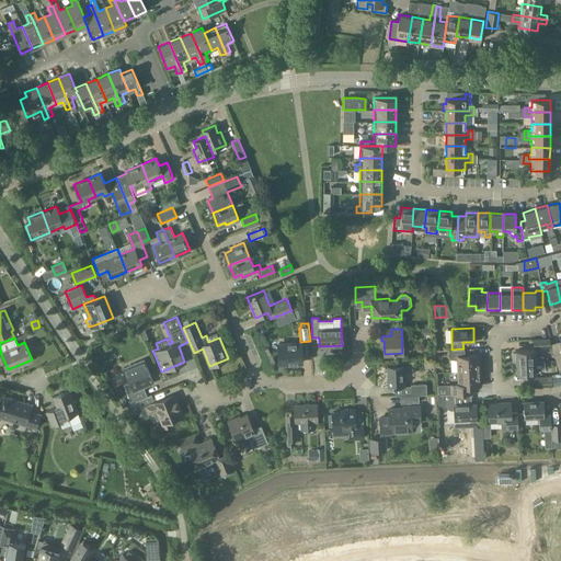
[(550,339),(533,339),(533,347),(550,346),(550,339)]
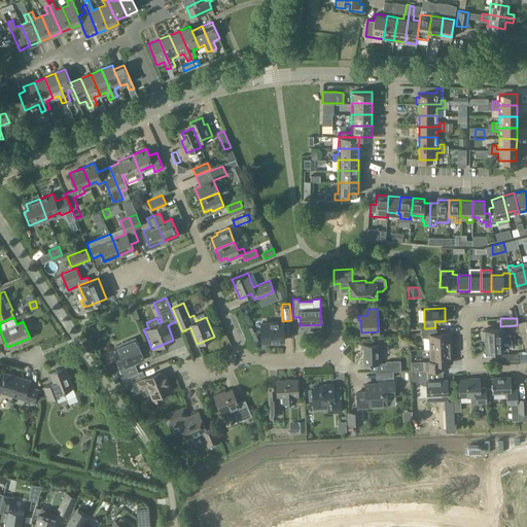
[(283,340),(282,322),(261,322),(262,341),(283,340)]
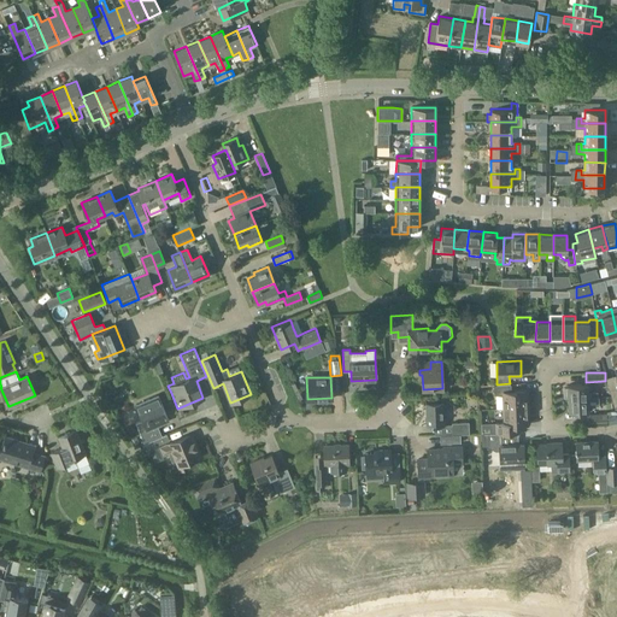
[(504,407),(527,406),(527,391),(511,391),(511,383),(510,383),(497,385),(494,385),(494,394),(503,394),(504,407)]
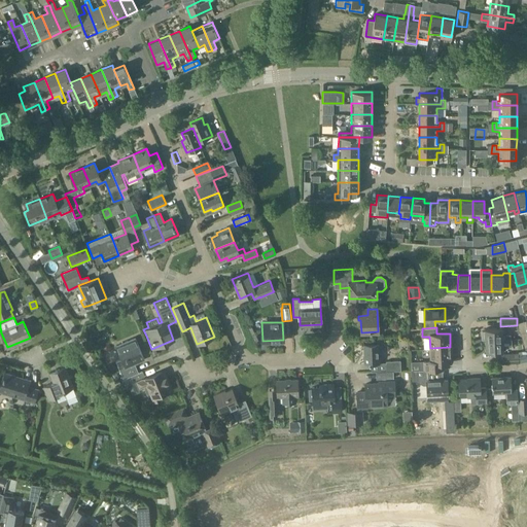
[(485,339),(485,340),(511,338),(511,335),(502,335),(502,327),(485,328),(485,330),(482,330),(482,339),(485,339)]
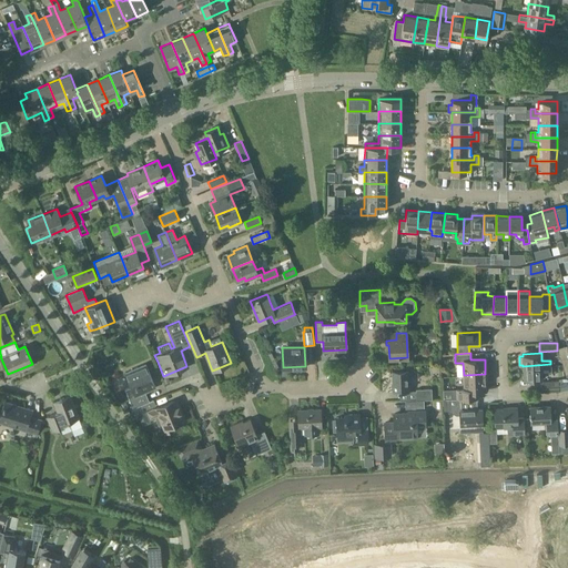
[(125,373),(131,386),(125,389),(133,407),(149,401),(145,391),(154,386),(145,364),(125,373)]
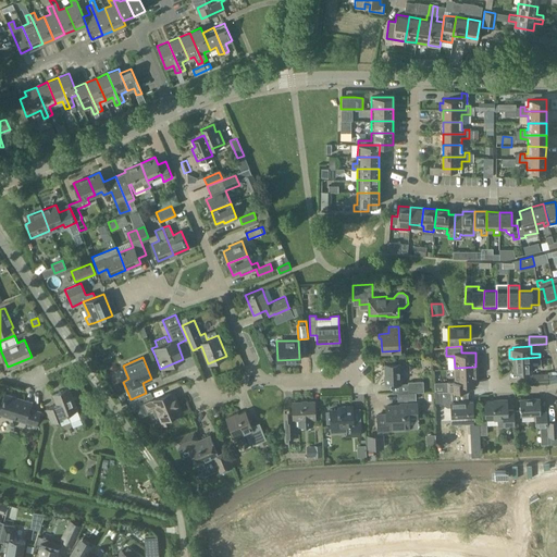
[(540,357),(512,359),(514,371),(532,370),(532,362),(540,362),(540,357)]
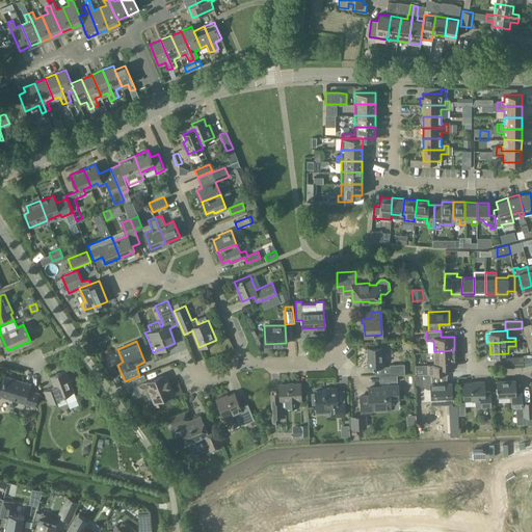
[(372,366),(372,367),(383,366),(382,347),(367,347),(367,352),(368,352),(368,366),(372,366)]
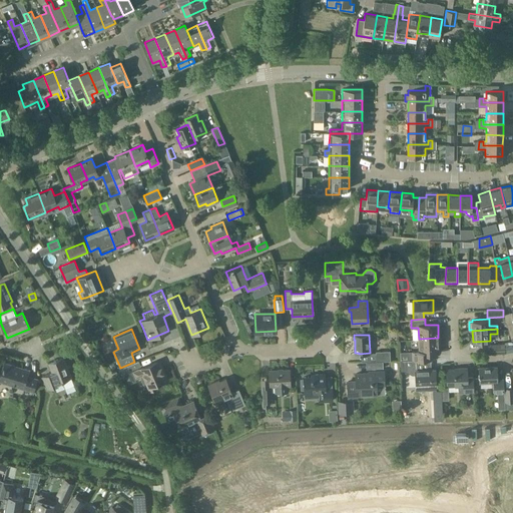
[(412,360),(418,360),(426,359),(431,359),(431,353),(439,353),(438,338),(419,339),(419,351),(412,351),(412,360)]
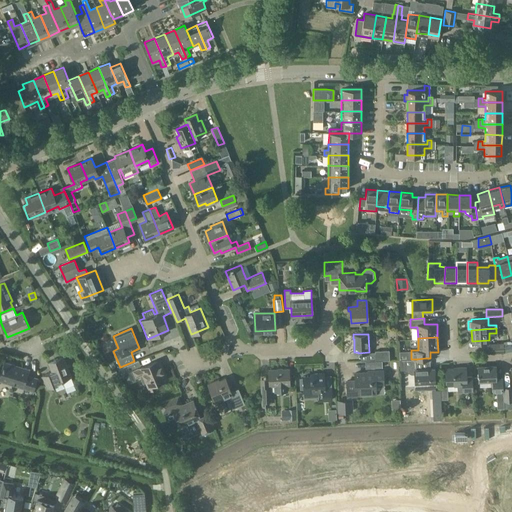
[(504,342),(486,343),(486,353),(504,352),(504,342)]
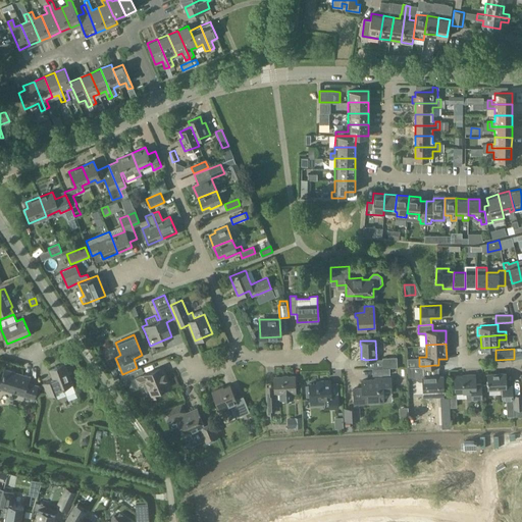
[(397,367),(397,357),(382,357),(382,359),(382,368),(397,367)]
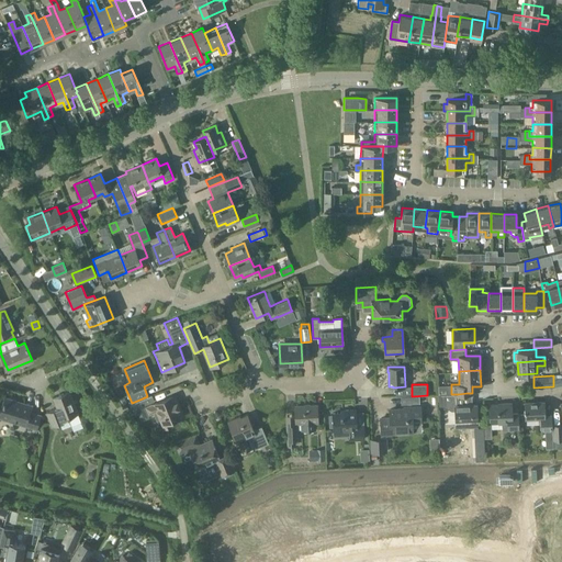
[(52,425),(69,418),(71,426),(81,423),(69,391),(53,397),(57,408),(46,413),(52,425)]
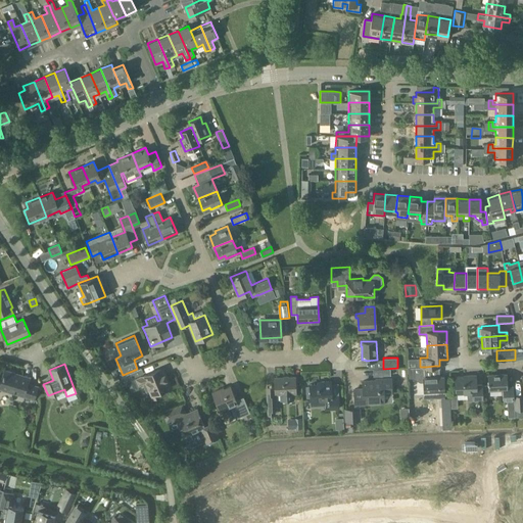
[(426,377),(426,367),(420,367),(409,367),(409,378),(414,378),(414,379),(420,382),(424,381),(424,395),(443,394),(443,376),(426,377)]
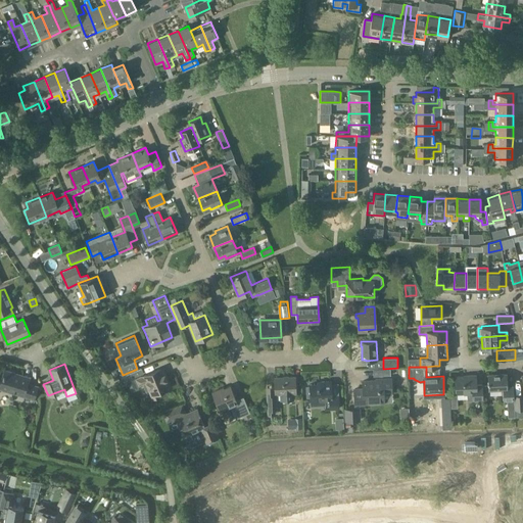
[(143,376),(136,379),(138,385),(142,383),(146,392),(149,390),(152,397),(159,394),(159,396),(165,393),(164,389),(170,386),(164,372),(160,374),(158,369),(143,376)]
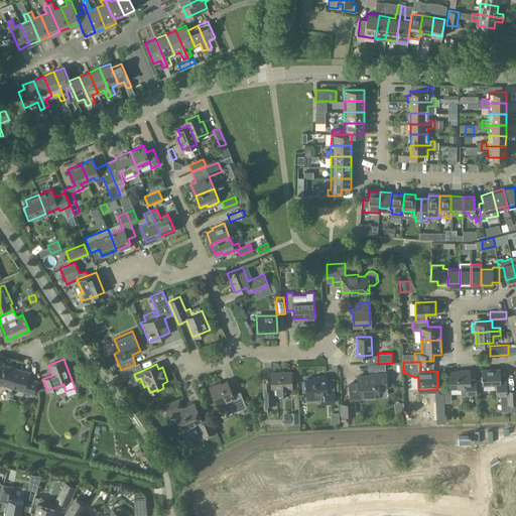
[(28,372),(5,365),(0,380),(0,383),(22,390),(22,391),(33,394),(38,380),(26,377),(28,372)]
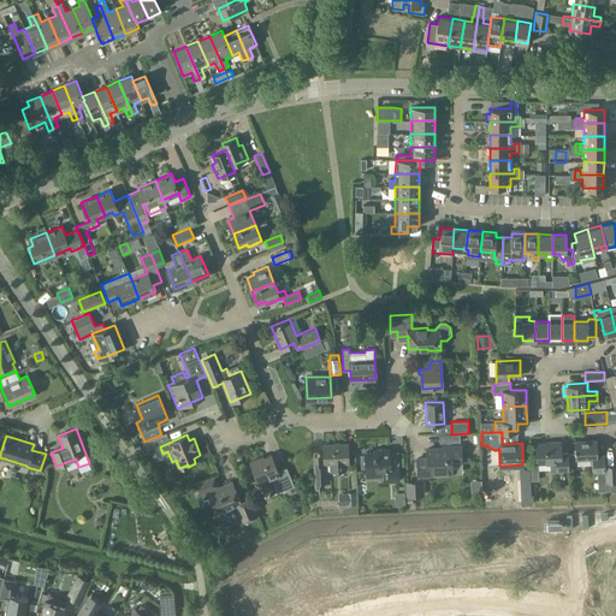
[(597,439),(574,440),(575,458),(592,457),(593,472),(598,472),(598,481),(605,481),(605,475),(605,472),(605,454),(597,454),(597,439)]
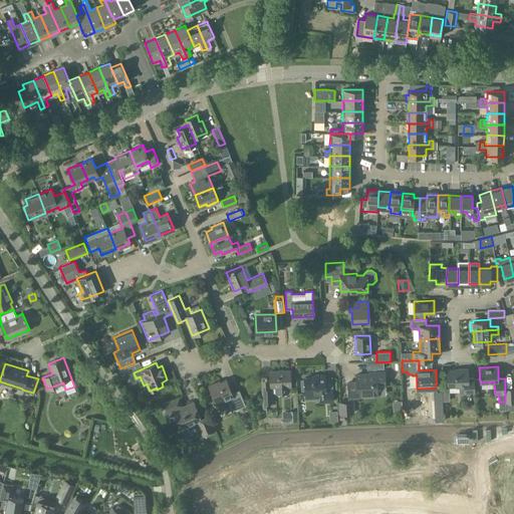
[(461,369),(447,369),(448,387),(460,386),(460,393),(475,393),(474,377),(468,377),(468,368),(461,368),(461,369)]
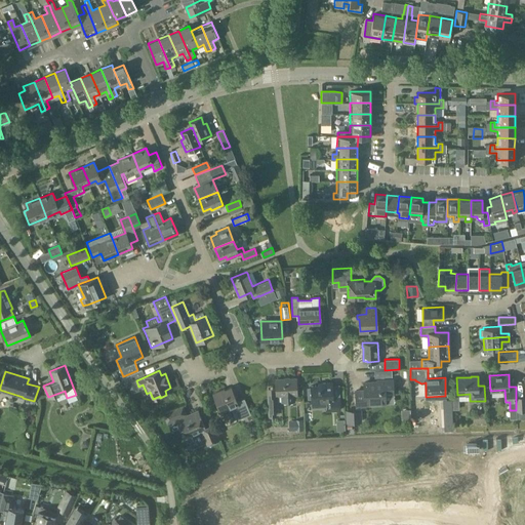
[(276,379),(276,390),(268,390),(268,398),(269,411),(269,417),(278,417),(277,397),(277,395),(282,395),(282,402),(296,402),(295,394),(296,394),(296,378),(276,379)]
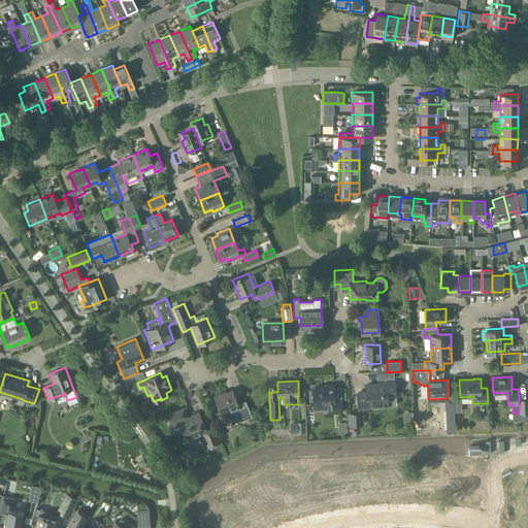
[(358,411),(349,413),(350,424),(363,423),(362,408),(367,408),(367,405),(388,405),(387,392),(395,392),(394,382),(380,383),(380,384),(366,385),(366,393),(358,393),(358,411)]
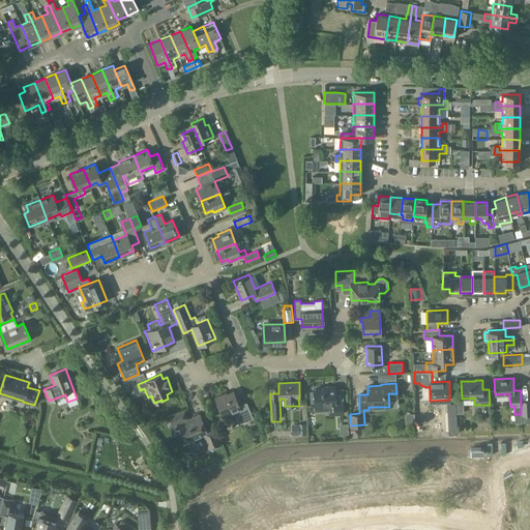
[(311,402),(314,402),(315,412),(328,411),(329,415),(344,414),(343,400),(335,400),(335,386),(326,386),(325,389),(314,389),(314,391),(311,391),(311,402)]
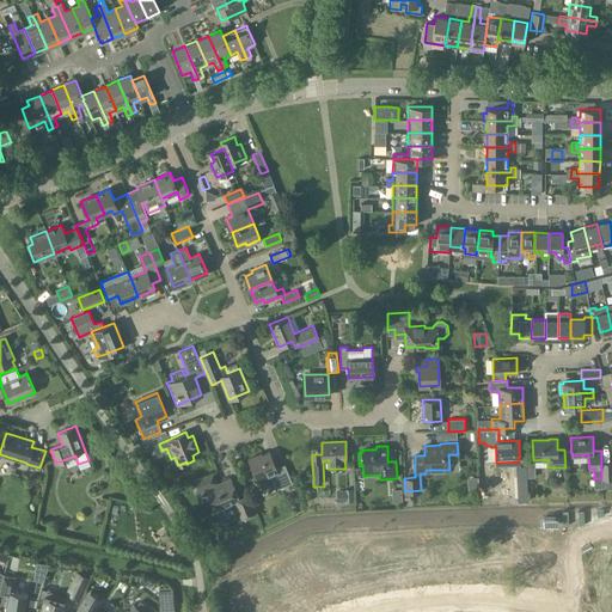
[(262,454),(249,459),(257,479),(262,477),(263,478),(270,476),(275,489),(292,483),(285,464),(276,467),(269,452),(262,454)]
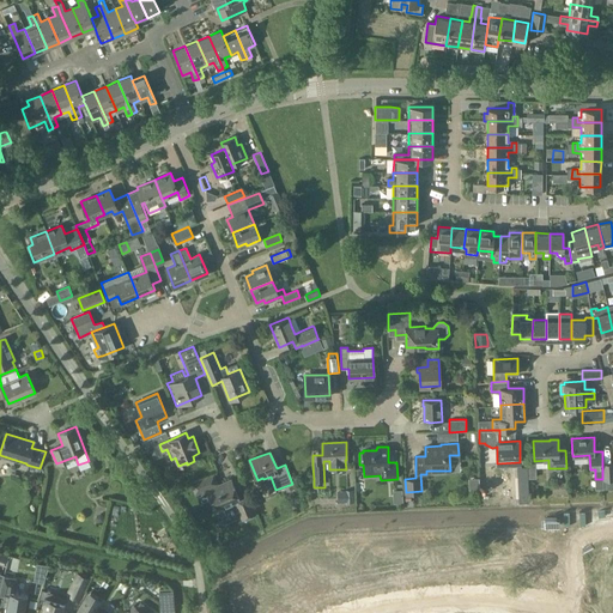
[(602,473),(602,479),(604,490),(611,490),(611,481),(612,481),(612,463),(606,465),(606,471),(604,471),(604,473),(602,473)]
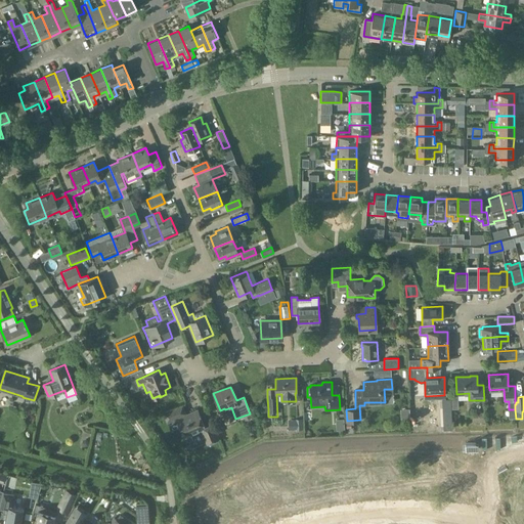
[(186,416),(182,404),(163,412),(168,424),(177,420),(183,435),(189,433),(192,434),(201,430),(206,444),(219,439),(212,423),(204,426),(198,409),(189,412),(190,413),(186,416)]
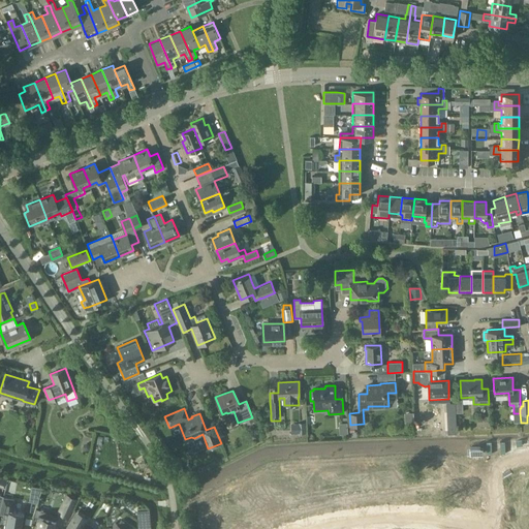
[(490,417),(477,417),(477,427),(491,426),(490,417)]
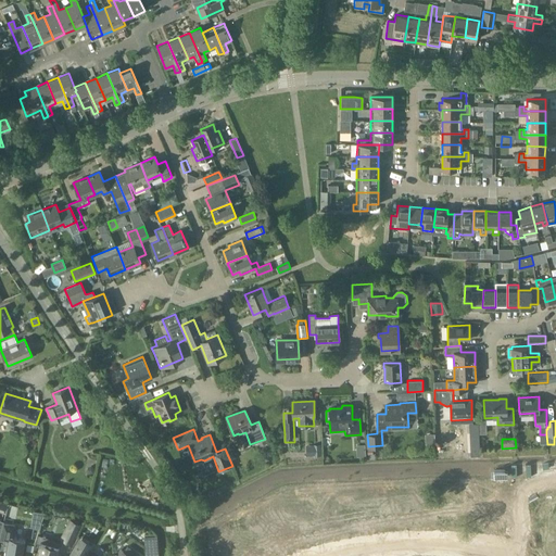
[(70,519),(61,538),(71,542),(79,523),(70,519)]
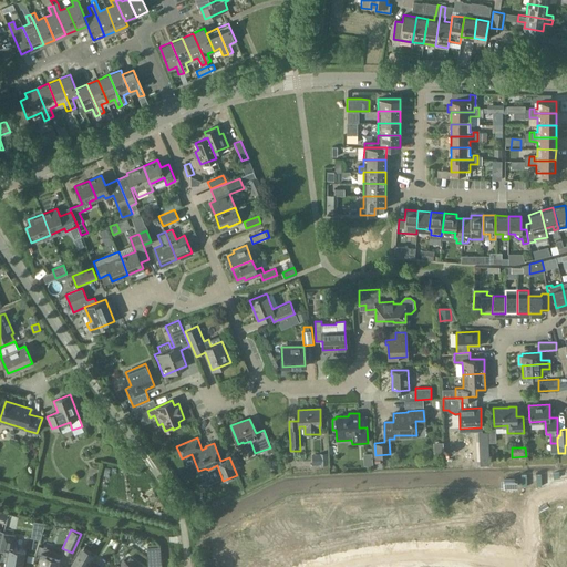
[(22,566),(26,550),(12,548),(14,535),(3,534),(0,546),(0,550),(8,552),(4,566),(22,566)]
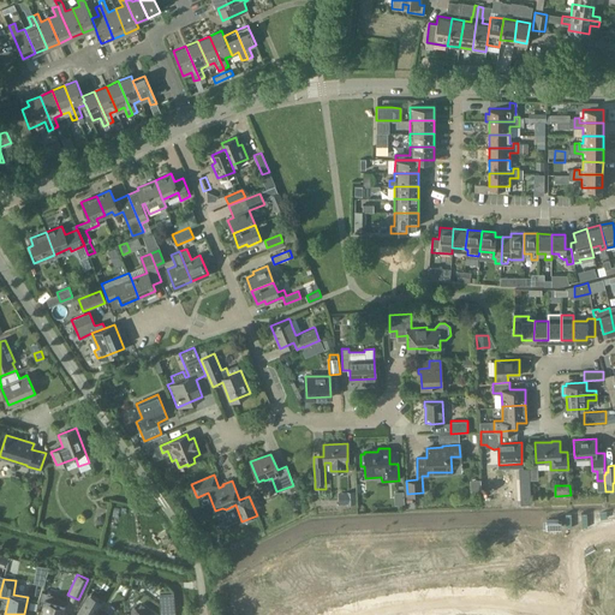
[(45,601),(40,614),(63,614),(61,614),(64,605),(66,598),(59,596),(42,591),(39,599),(45,601)]
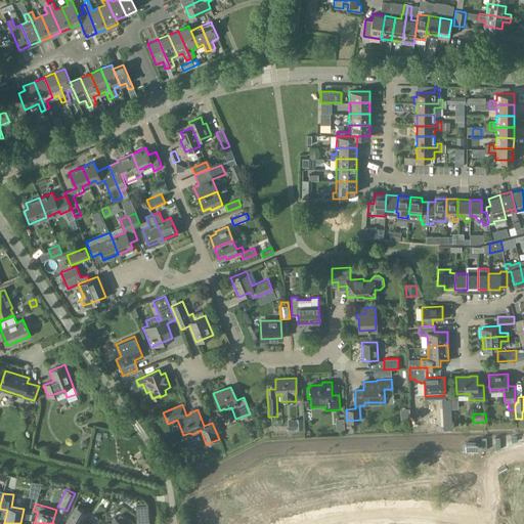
[(136,517),(148,516),(147,505),(136,506),(136,517)]
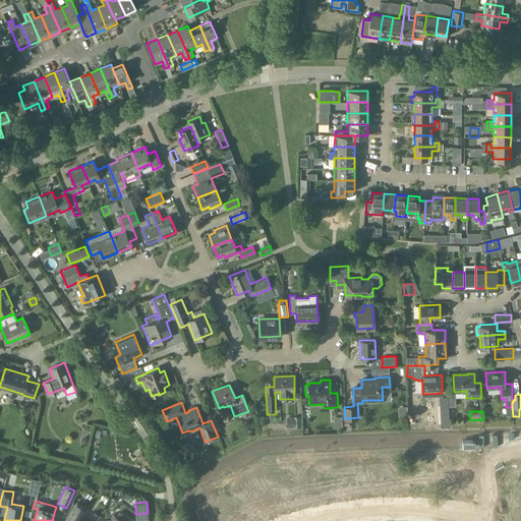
[(80,520),(79,520),(83,513),(73,507),(65,520),(80,520)]
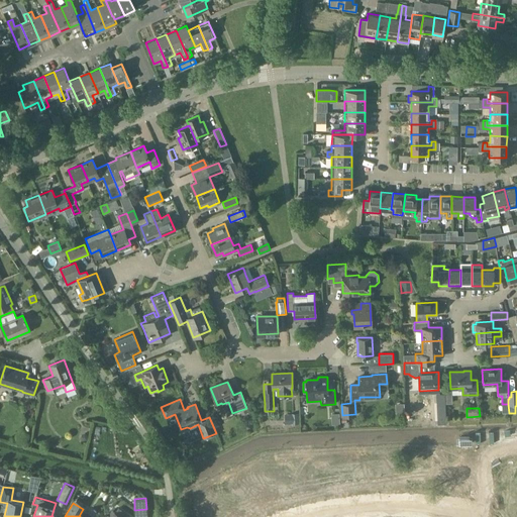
[(513,511),(502,512),(502,516),(516,516),(516,504),(512,505),(513,511)]
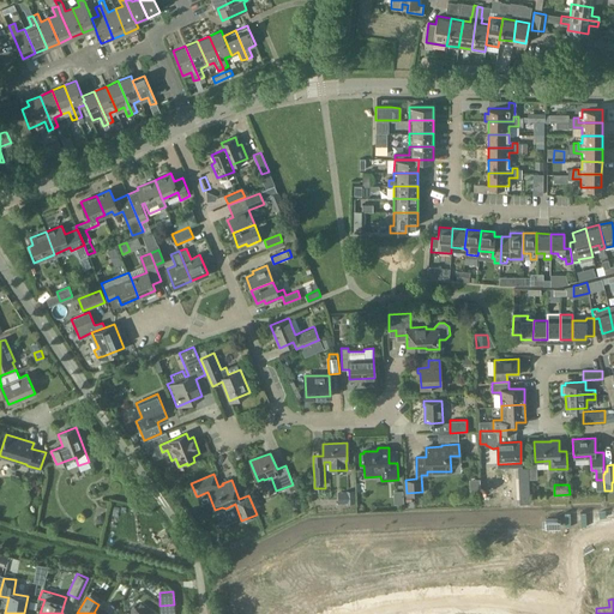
[(150,613),(152,612),(140,602),(136,609),(133,607),(128,613),(150,613)]
